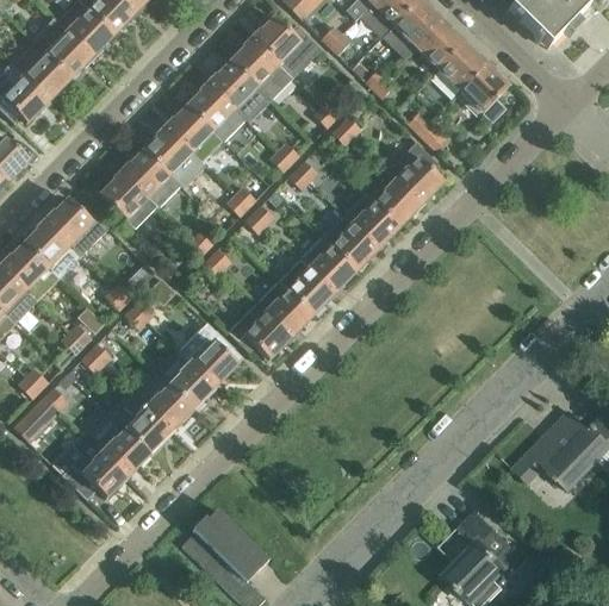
[(79,0),(56,23),(93,58),(101,49),(100,48),(113,35),(79,0)]
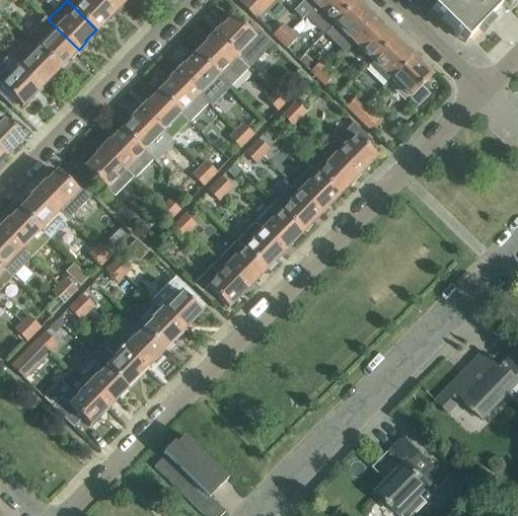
[(116,11),(103,0),(67,0),(96,29),(107,18),(108,19),(116,11)]
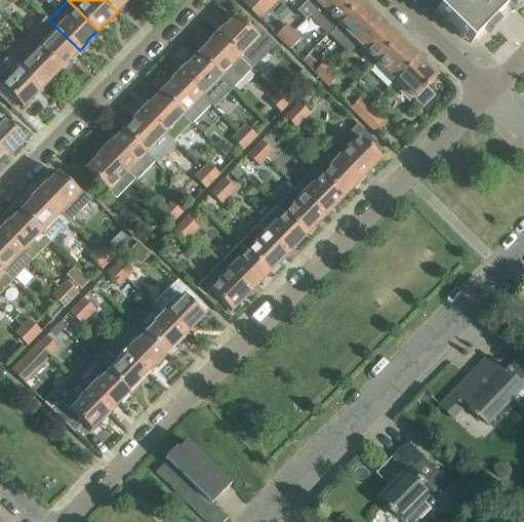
[(123,3),(126,0),(105,0),(117,11),(125,4),(123,3)]
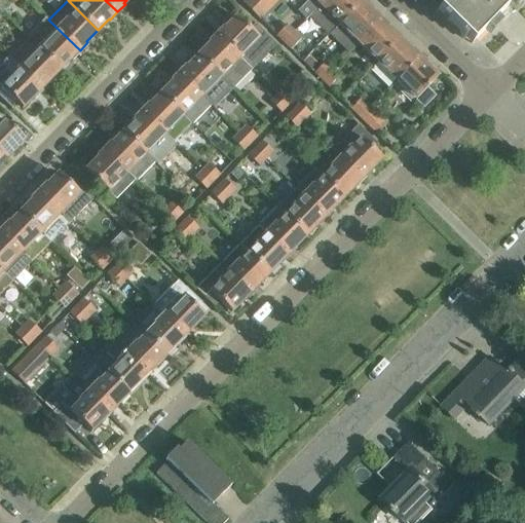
[(242,0),(260,16),(265,11),(254,0),(242,0)]
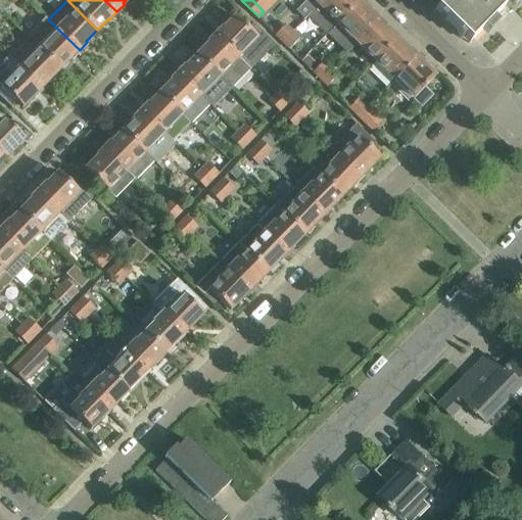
[(273,2),(271,0),(252,0),(264,11),(273,2)]
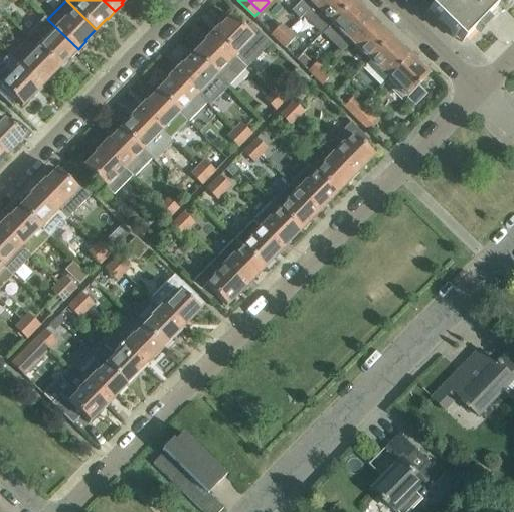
[(300,0),(292,9),(300,17),(303,14),(307,10),(316,0),(300,0)]
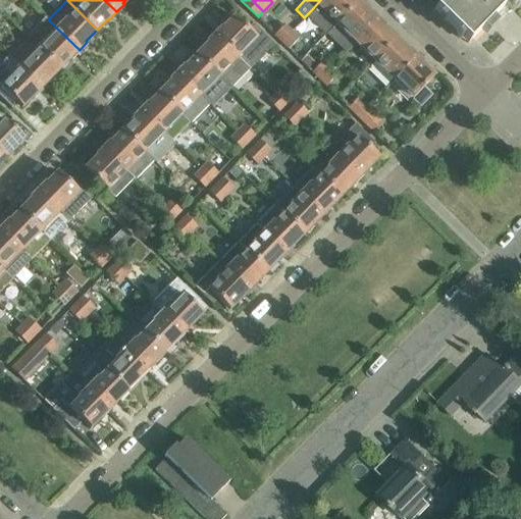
[(320,0),(311,10),(307,14),(326,33),(326,32),(329,29),(358,0),(320,0)]
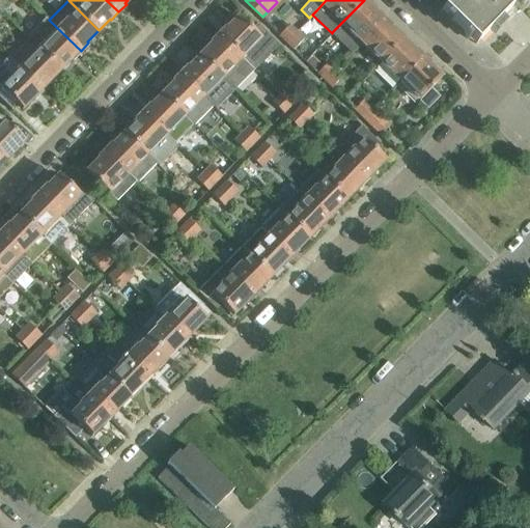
[(335,29),(332,32),(352,51),(356,47),(362,40),(384,19),(364,0),(335,29)]
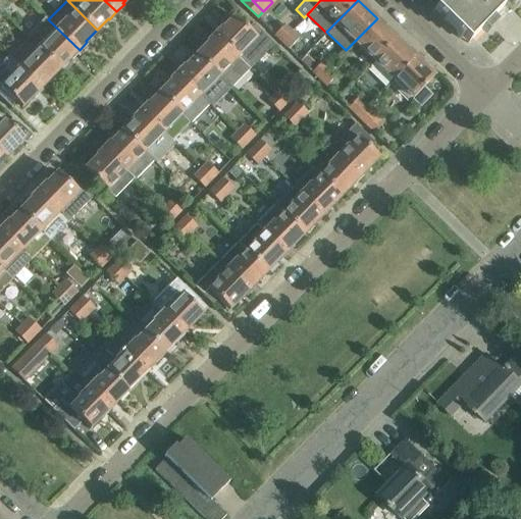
[(502,7),(508,0),(441,0),(440,1),(434,7),(468,41),(493,15),(496,17),(504,9),(502,7)]
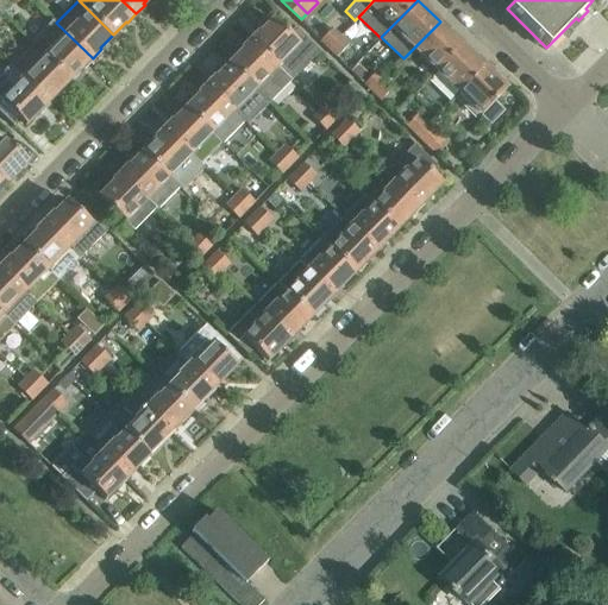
[(259,30),(251,38),(292,79),(320,49),(295,24),(289,31),(274,17),(259,31),(259,30)]
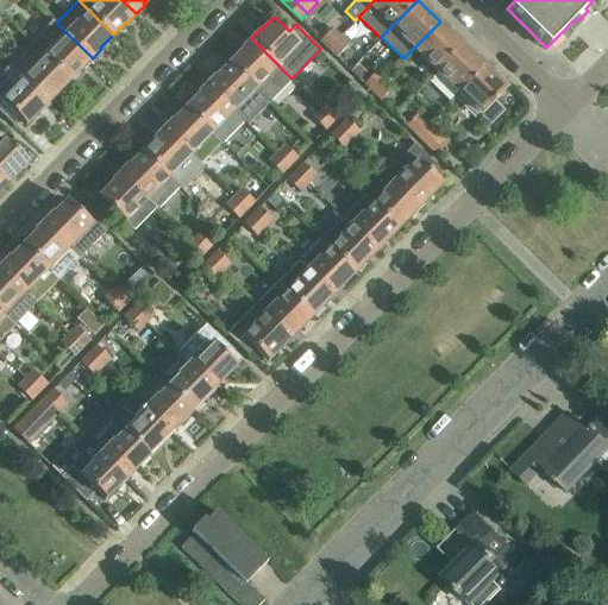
[(31,41),(33,43),(70,79),(83,65),(85,67),(93,58),(56,23),(52,18),(31,41)]
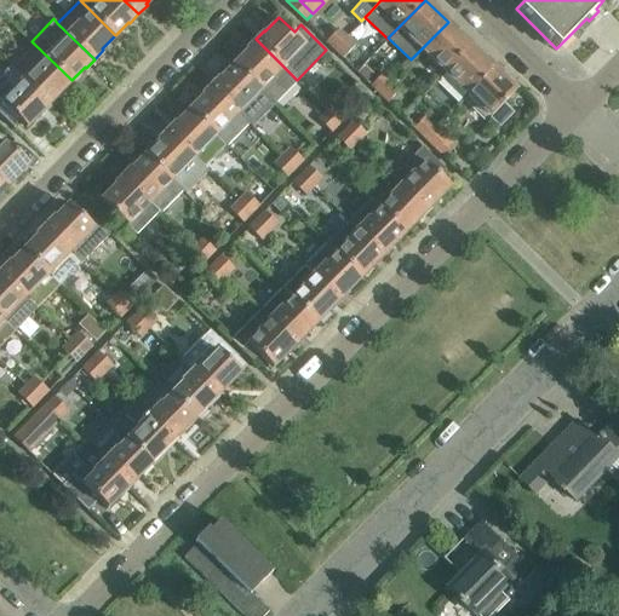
[(448,22),(423,47),(445,70),(470,44),(448,22)]
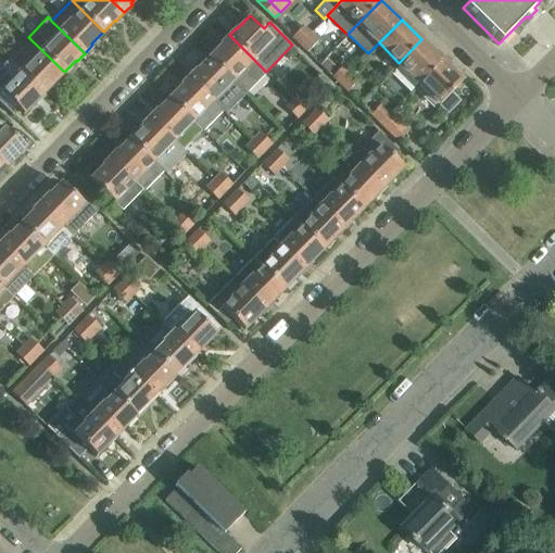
[(304,24),(292,36),(300,42),(312,30),(304,24)]
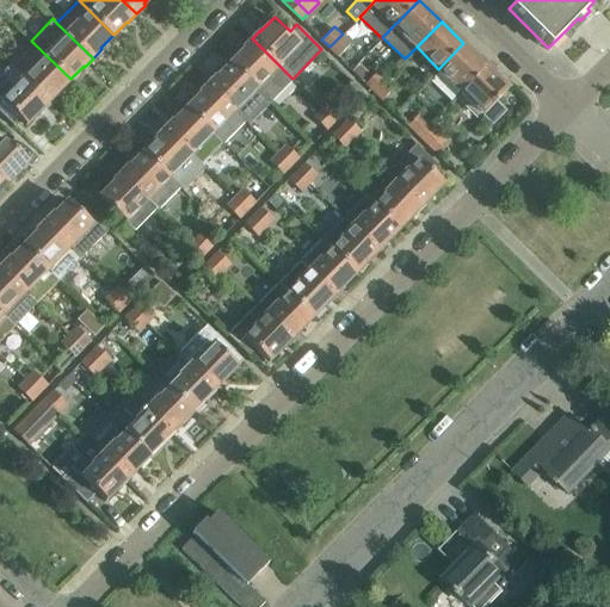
[(343,33),(330,47),(338,55),(351,42),(343,33)]
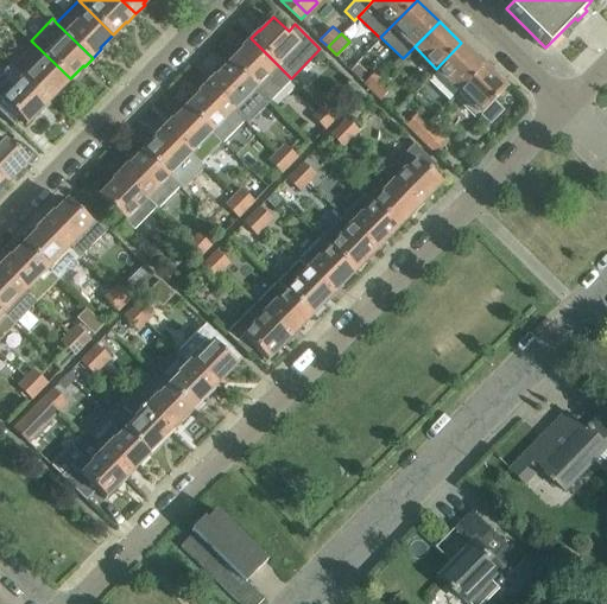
[(244,48),(229,62),(264,95),(270,100),(291,78),(251,38),(242,46),(244,48)]
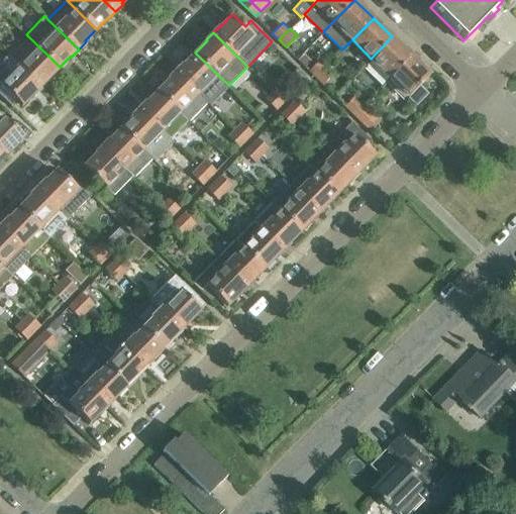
[(11,57),(42,87),(49,79),(48,78),(60,67),(28,36),(10,56),(11,57)]
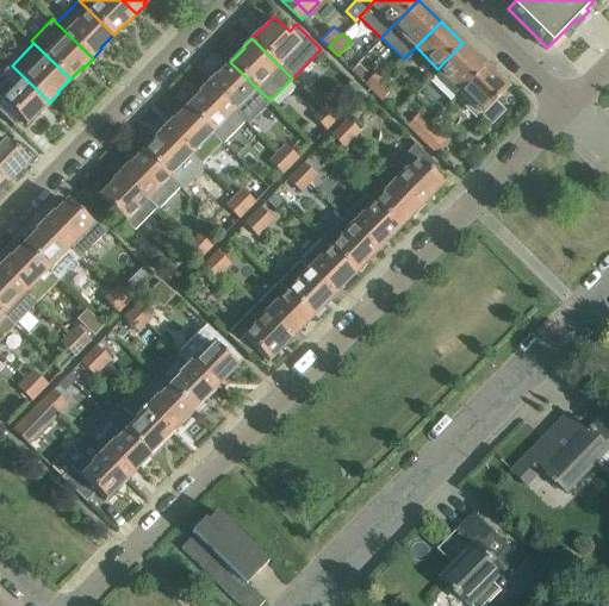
[(463,43),(437,69),(460,91),(485,64),(463,43)]
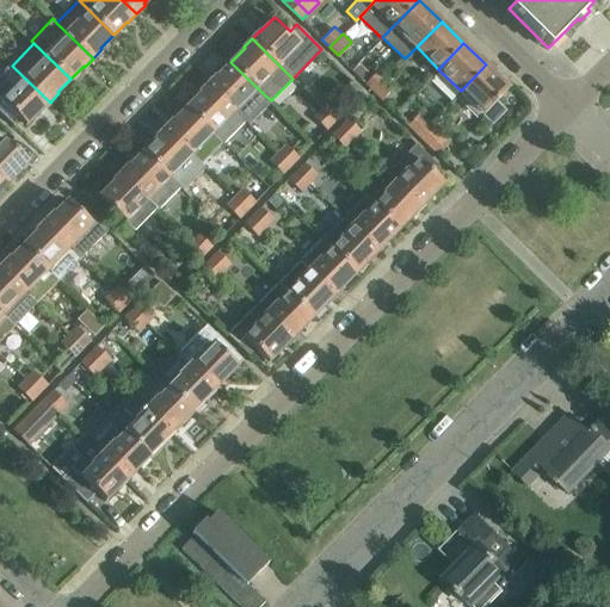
[(216,74),(208,82),(244,117),(248,123),(271,100),(265,95),(230,62),(217,75),(216,74)]
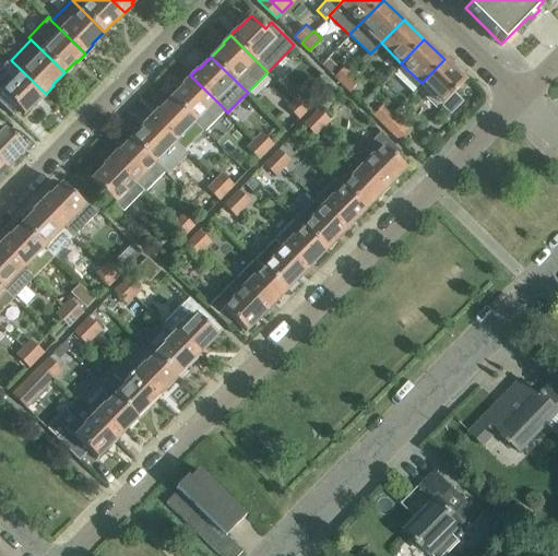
[(444,59),(422,83),(451,111),(462,99),(454,92),(465,80),(444,59)]
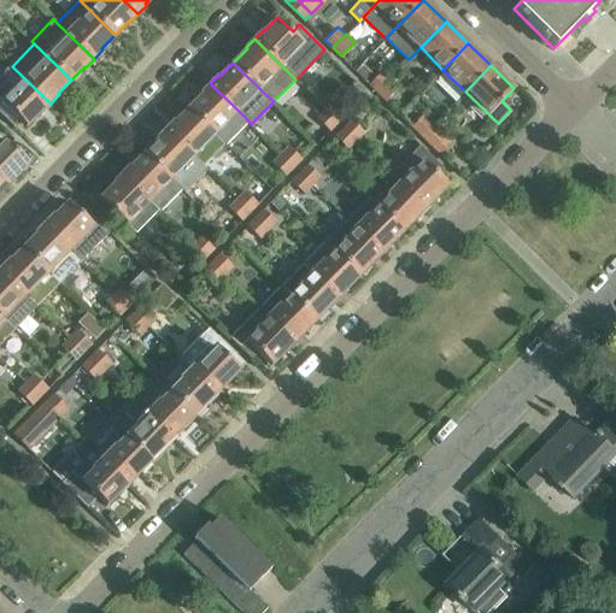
[(0,80),(0,111),(10,122),(16,115),(27,125),(40,111),(42,112),(51,104),(13,68),(0,80)]
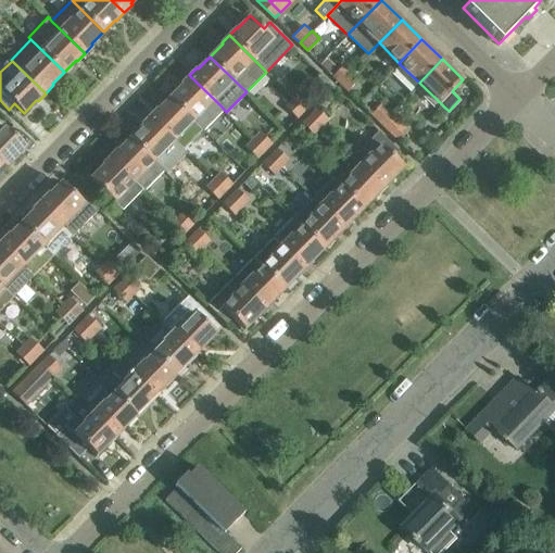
[(344,63),(332,75),(340,83),(352,71),(344,63)]
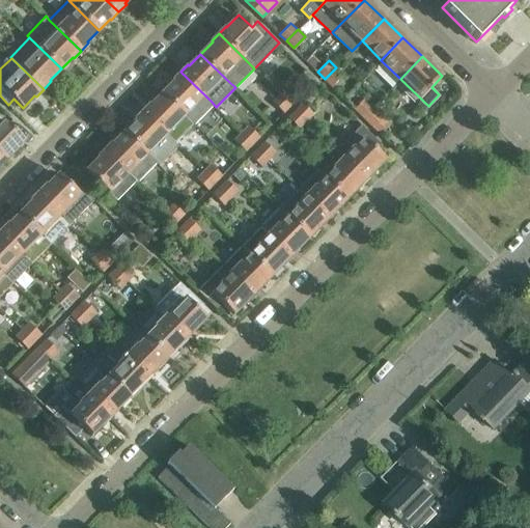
[(336,67),(325,79),(332,86),(343,75),(336,67)]
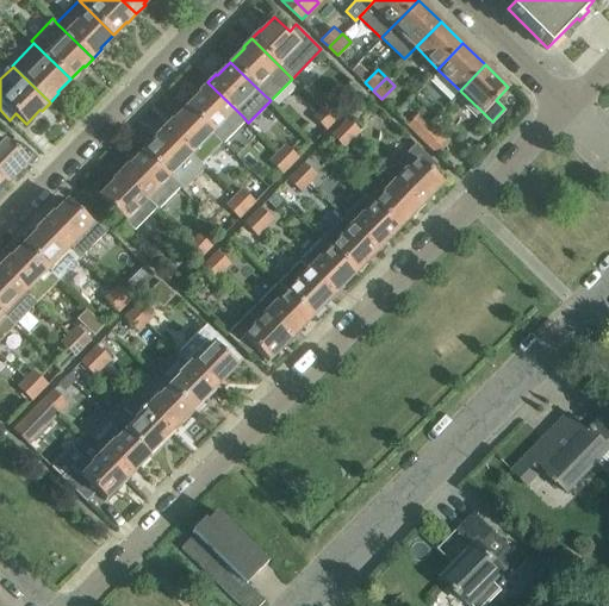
[(200,92),(187,106),(212,131),(221,139),(243,117),(207,82),(199,92),(200,92)]
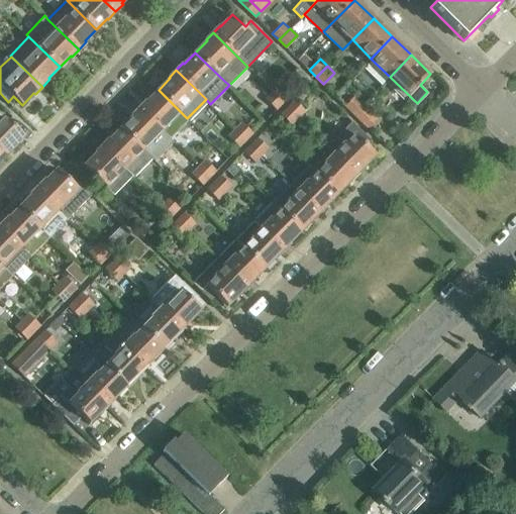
[(279,84),(272,91),(283,102),(290,95),(279,84)]
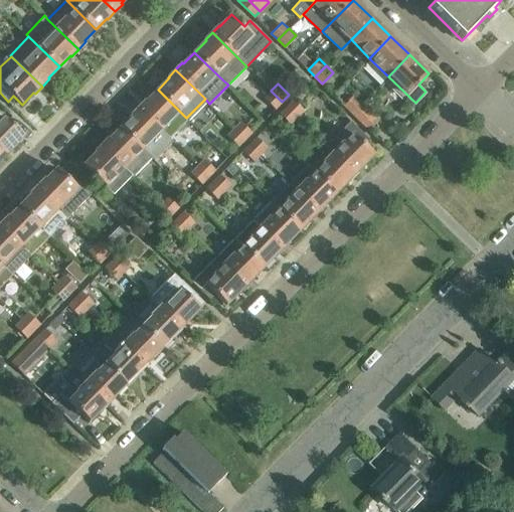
[(146,100),(139,108),(168,136),(186,118),(179,111),(158,90),(147,101),(146,100)]
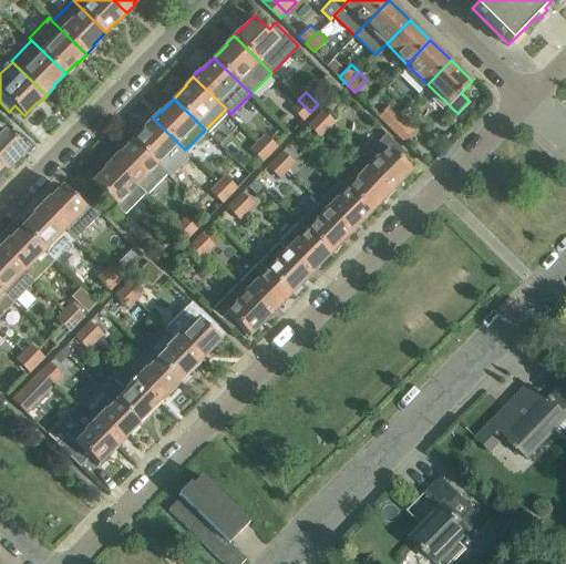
[(298,100),(291,108),(304,119),(310,112),(298,100)]
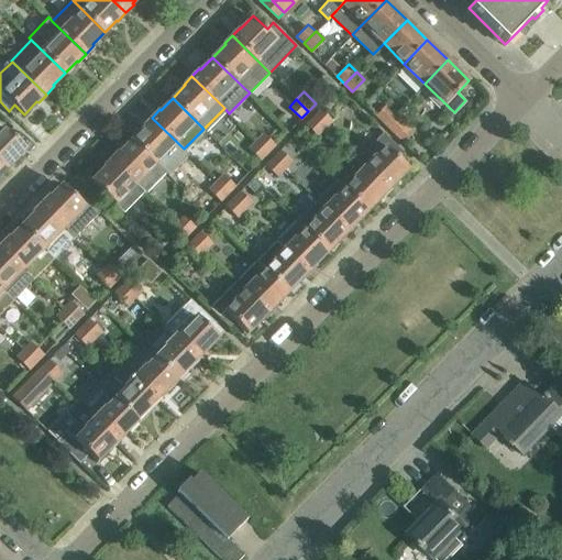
[(385,105),(376,114),(385,123),(395,113),(385,105)]
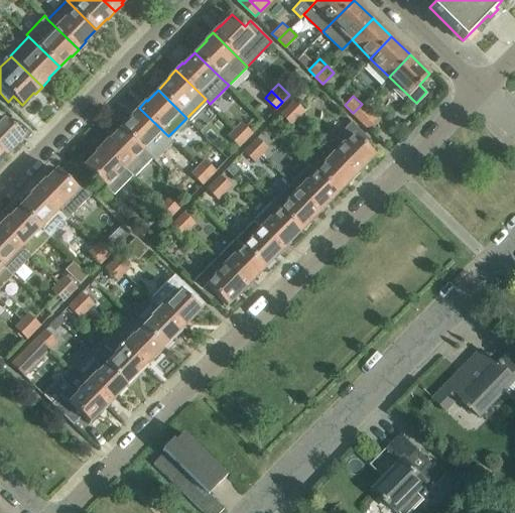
[(286,106),(297,116),(304,109),(293,99),(286,106)]
